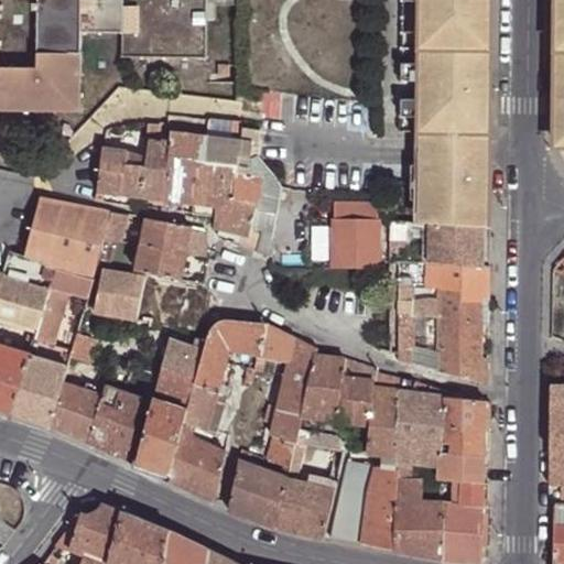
[(0,0),(0,110),(78,111),(78,32),(119,32),(119,56),(203,56),(202,0),(0,0)]
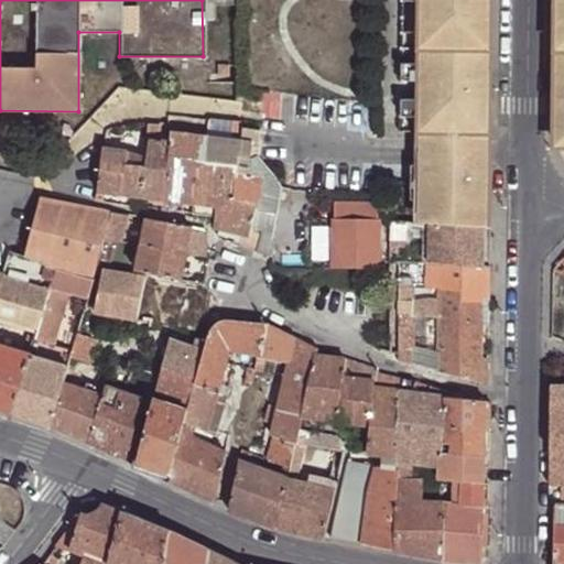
[(490,138),(494,0),(425,0),(425,4),(423,65),(422,85),(422,101),(422,120),(421,136),(490,138)]
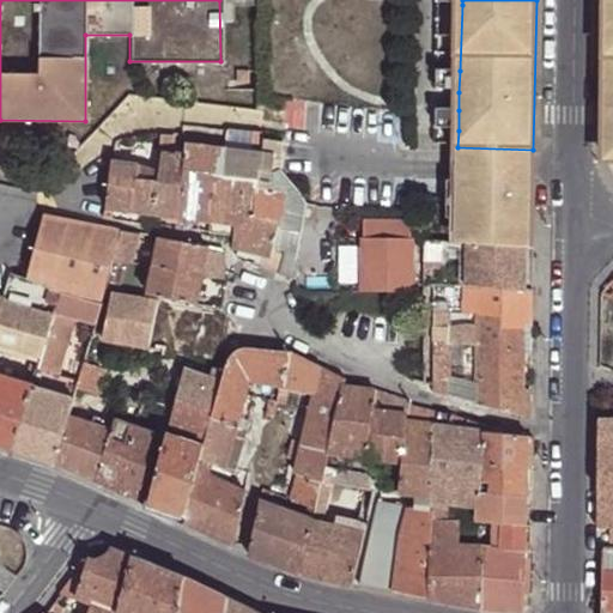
[(244,70),(235,70),(235,80),(244,80),(244,70)]
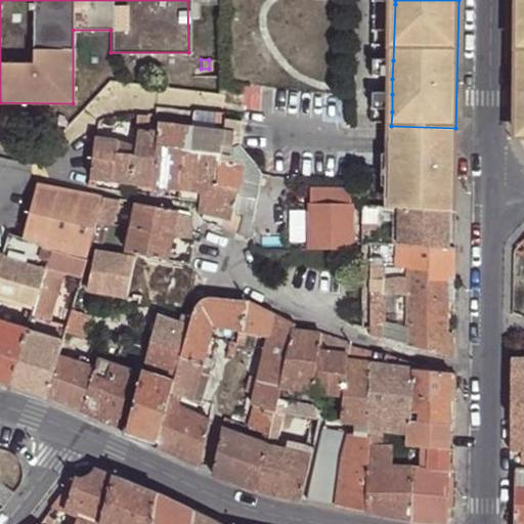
[(377,79),(392,79),(393,60),(378,60),(377,79)]
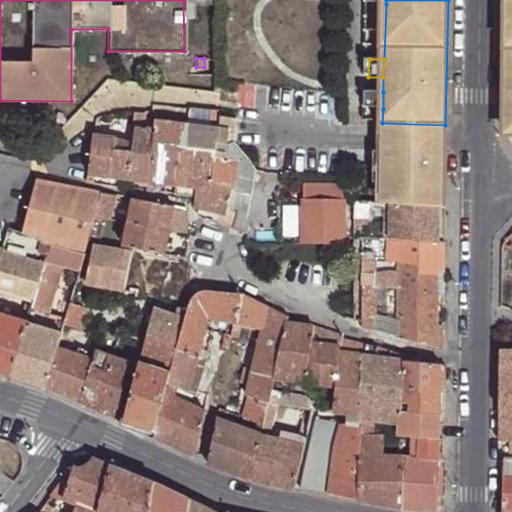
[(367,108),(383,109),(383,92),(367,92),(367,108)]
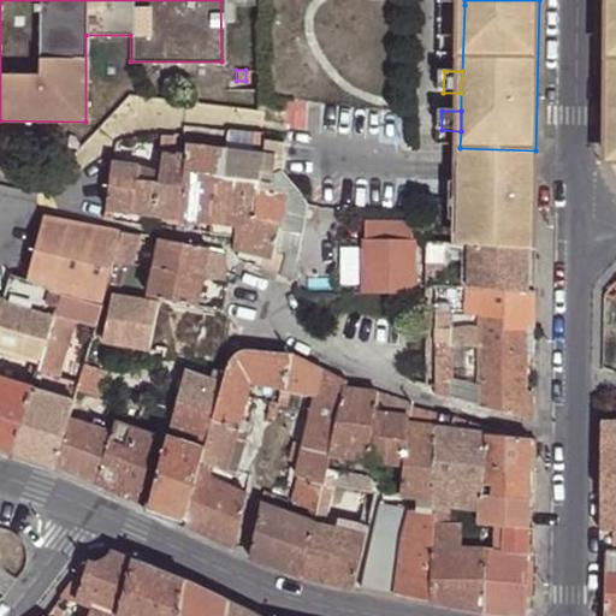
[(253,134),(227,131),(225,148),(211,221),(223,223),(236,224),(237,223),(238,209),(253,214),(256,188),(258,172),(261,152),(252,150),(253,134)]
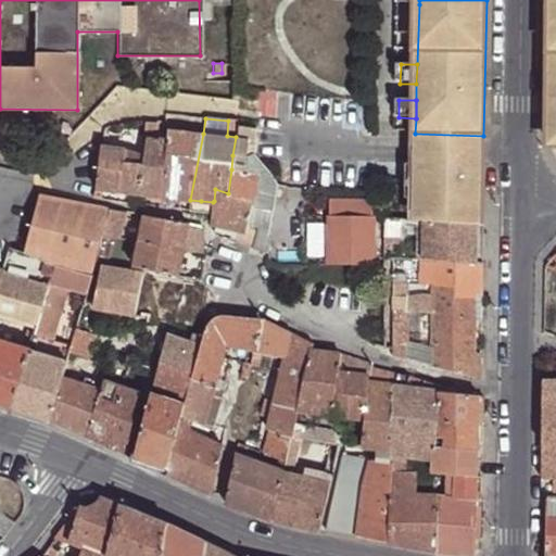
[(231,122),(228,121),(227,136),(236,137),(237,125),(237,122),(231,122)]
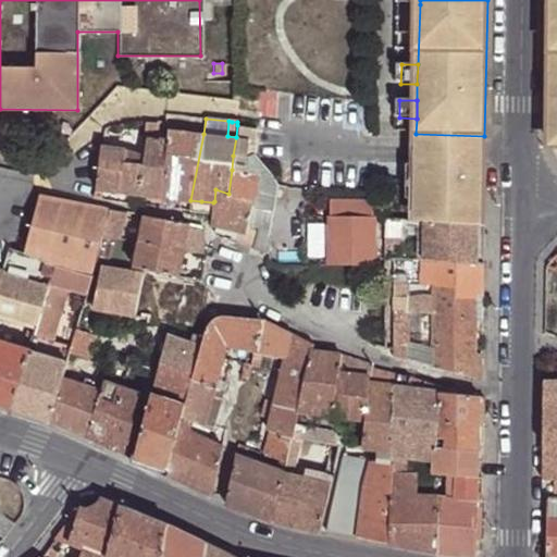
[(146,122),(145,135),(145,137),(146,137),(153,137),(155,122),(146,122)]
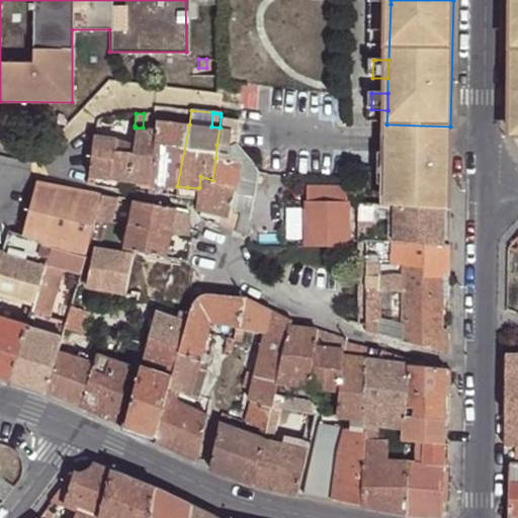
[(238,118),(221,116),(220,127),(217,145),(216,158),(212,180),(234,187),(234,190),(246,193),(255,195),(257,175),(257,172),(250,160),(233,150),(238,118)]
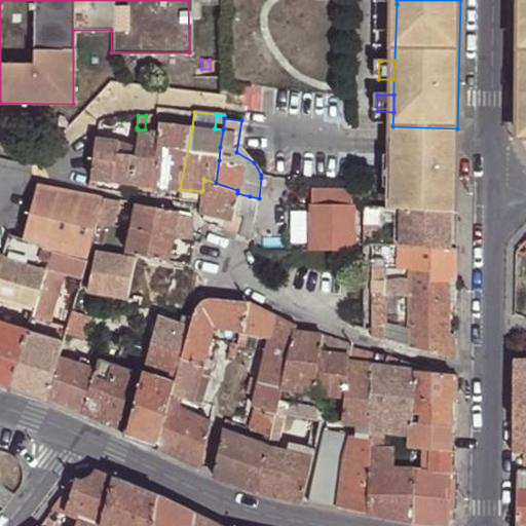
[(153,120),(152,130),(157,130),(157,122),(162,123),(162,120),(153,120)]
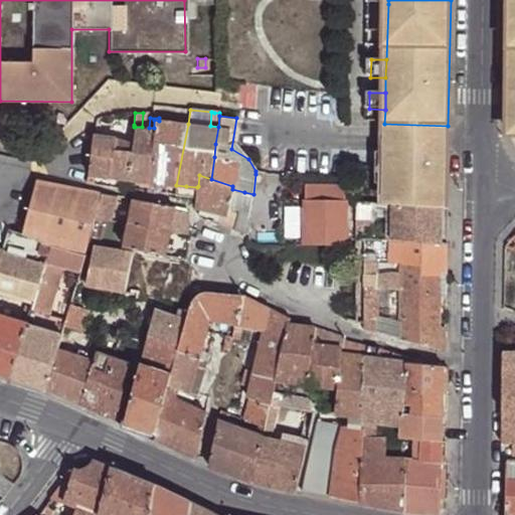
[(142,127),(135,127),(133,144),(130,179),(148,181),(148,192),(159,193),(160,183),(176,185),(188,124),(159,121),(154,120),(154,128),(149,128),(142,127)]
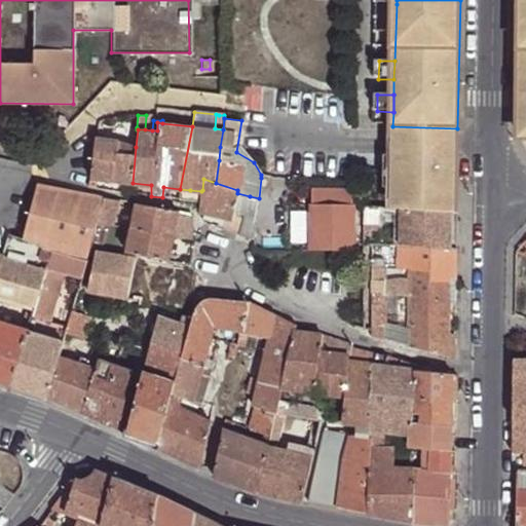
[(402,153),(456,155),(456,141),(457,128),(392,126),(391,140),(391,152),(402,153)]
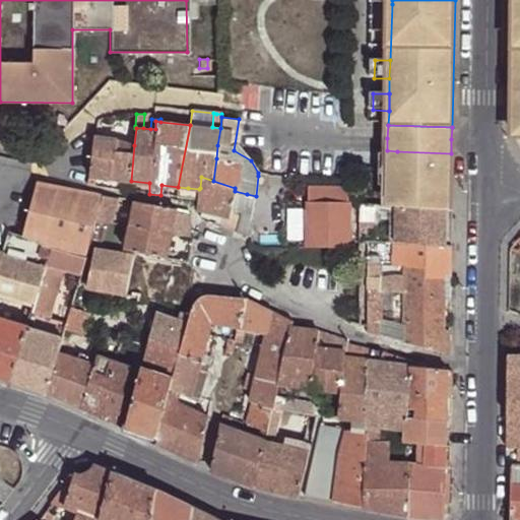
[(98,136),(91,176),(99,177),(131,181),(134,145),(118,138),(98,136)]
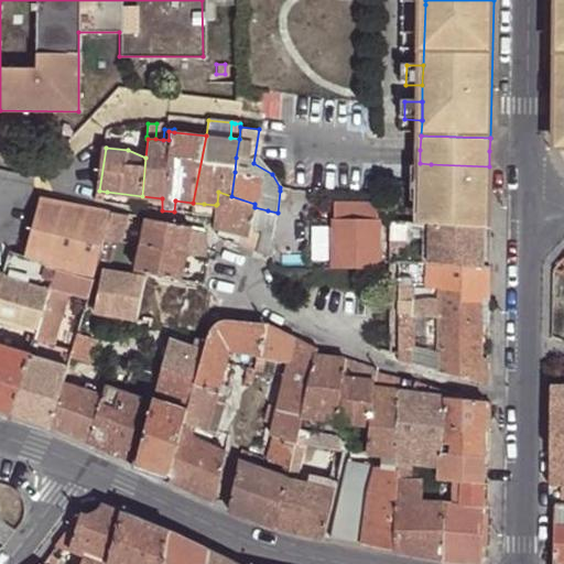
[(429,202),(431,164),(420,163),(412,163),(411,201),(429,202)]
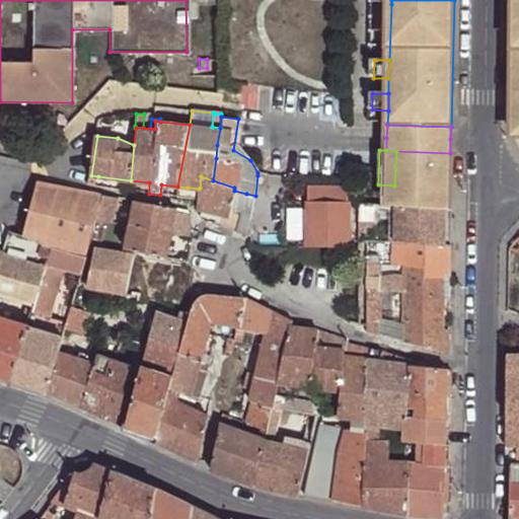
[(394,186),(393,207),(443,211),(448,211),(450,153),(396,151),(394,186)]
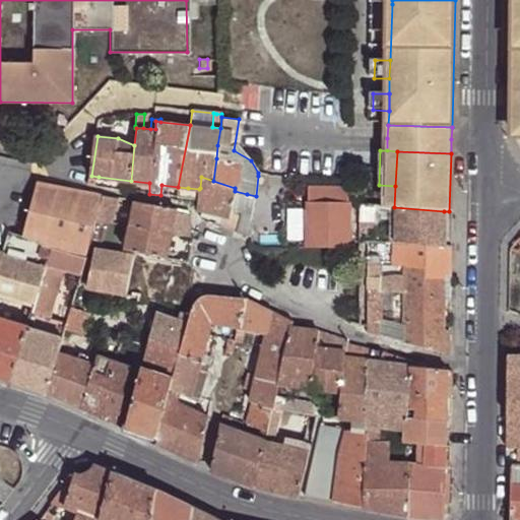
[(268,177),(258,176),(256,196),(255,208),(253,220),(262,221),(268,177)]
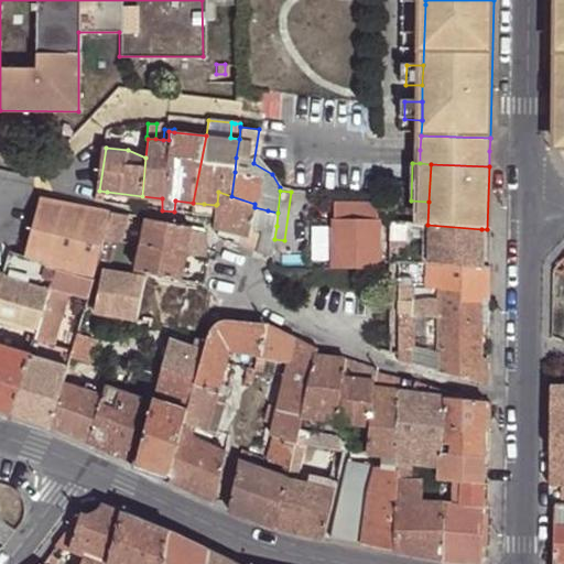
[(231,205),(231,196),(218,192),(217,204),(231,205)]
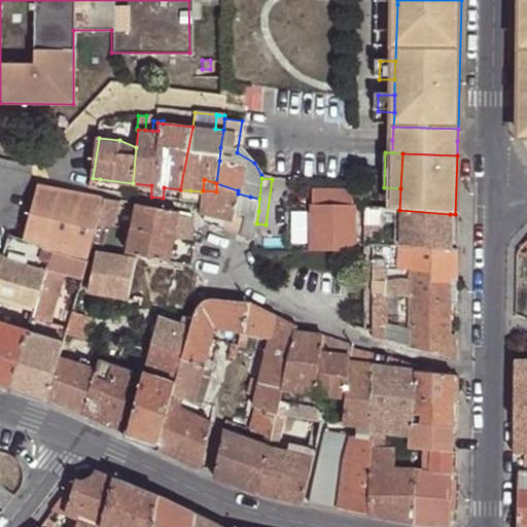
[(238,190),(216,183),(216,191),(237,195),(238,194),(238,190)]
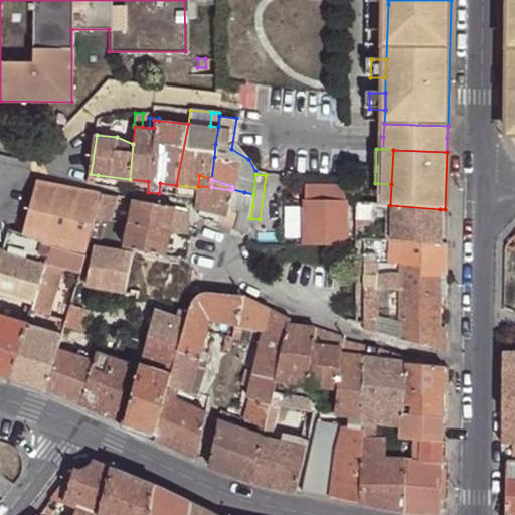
[(86,255),(90,241),(88,241),(95,217),(102,194),(40,181),(39,181),(36,183),(22,233),(22,235),(50,244),(86,255)]
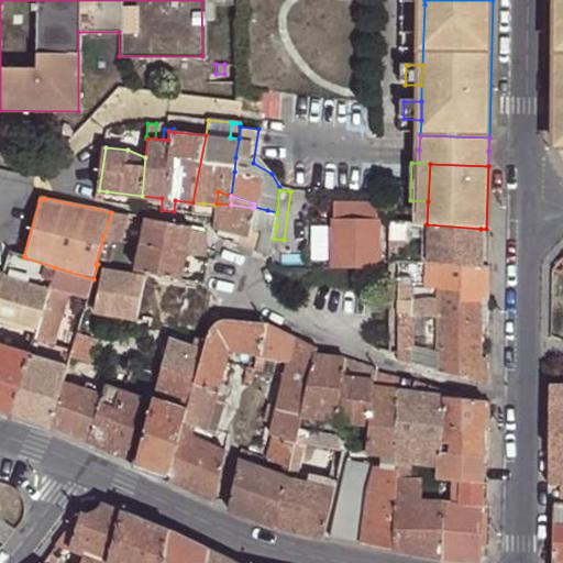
[(328,219),(333,219),(355,220),(355,205),(355,199),(328,199),(328,219)]
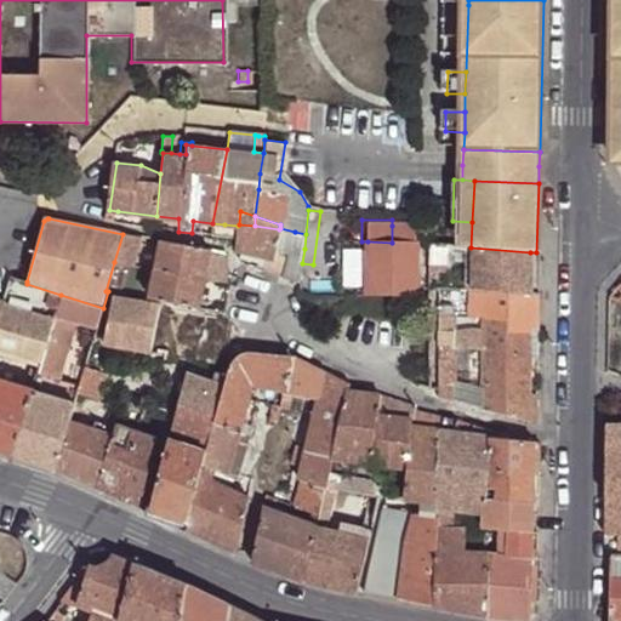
[(224,224),(212,223),(210,235),(223,237),(224,224)]
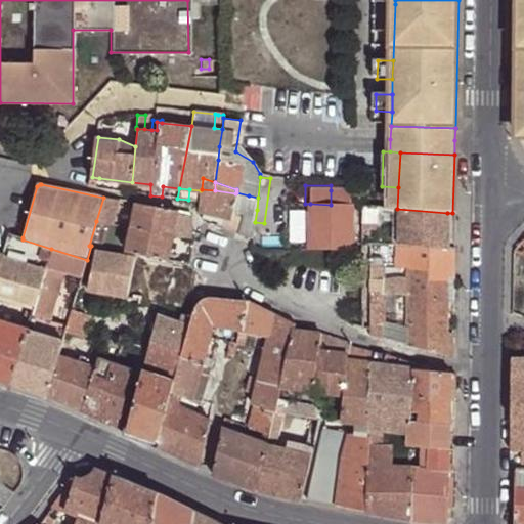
[(215,190),(202,189),(201,190),(200,201),(199,201),(198,211),(226,216),(230,218),(235,193),(215,190)]
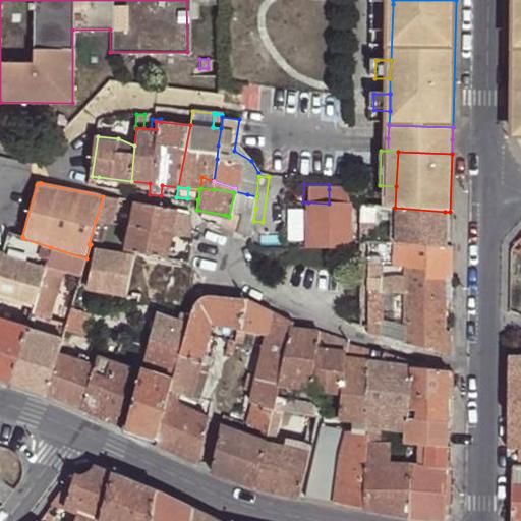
[(329,189),(329,204),(350,204),(350,189),(329,189)]
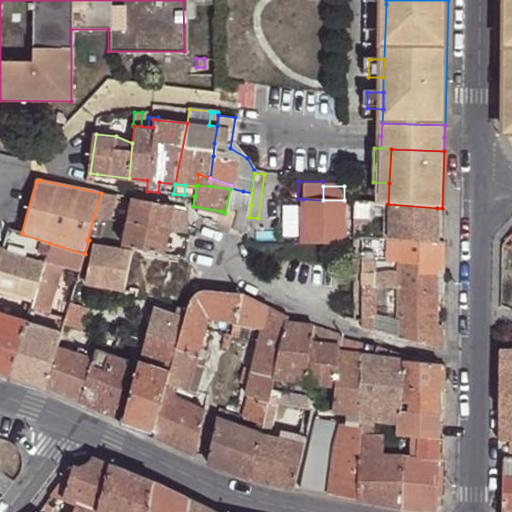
[(243,191),(231,188),(230,189),(225,213),(227,213),(224,225),(236,228),(240,203),(251,205),(252,193),(243,191)]
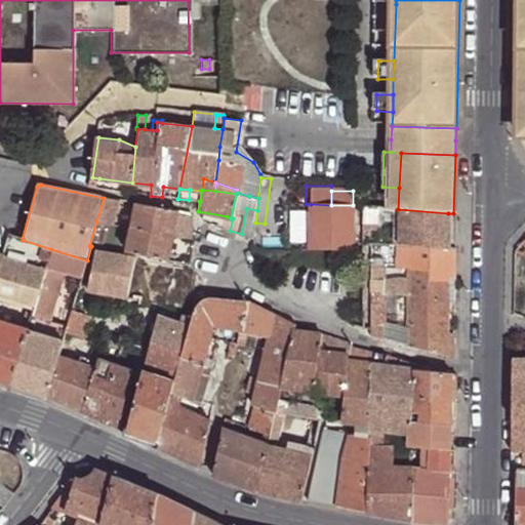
[(104,198),(96,221),(113,225),(119,200),(104,198)]
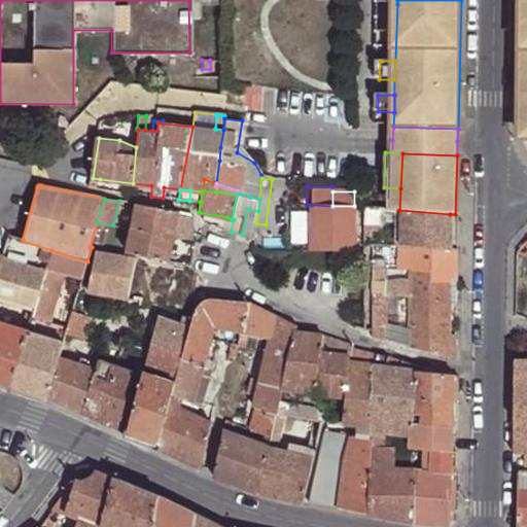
[(137,204),(131,230),(172,237),(177,216),(178,212),(137,204)]
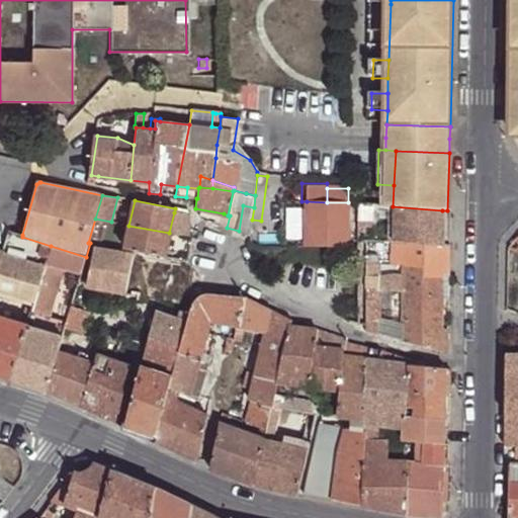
[(306,248),(307,201),(301,201),(296,201),(296,248),(306,248)]
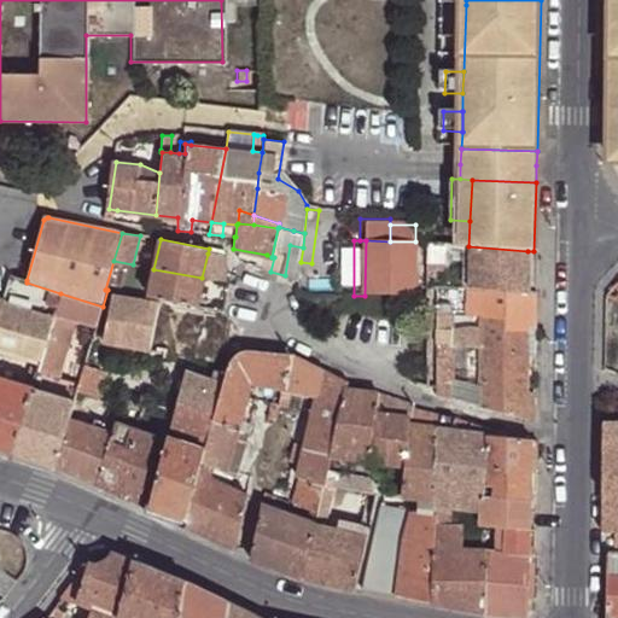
[(390,242),(366,240),(365,296),(414,298),(415,242),(390,242)]
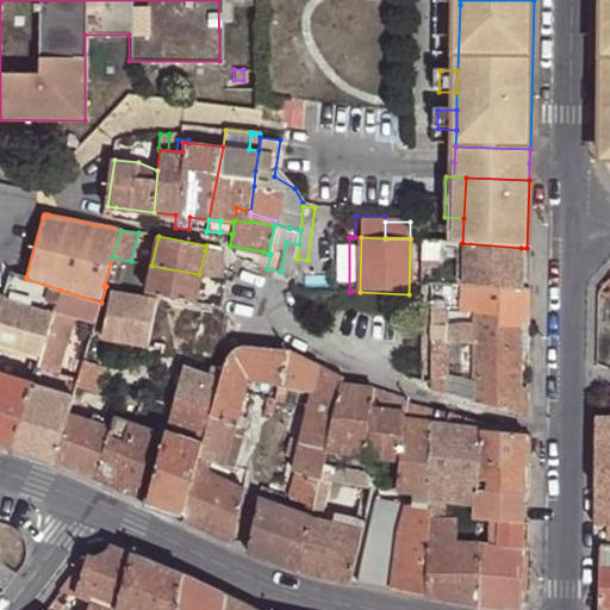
[(423,238),(422,256),(439,257),(439,241),(423,238)]
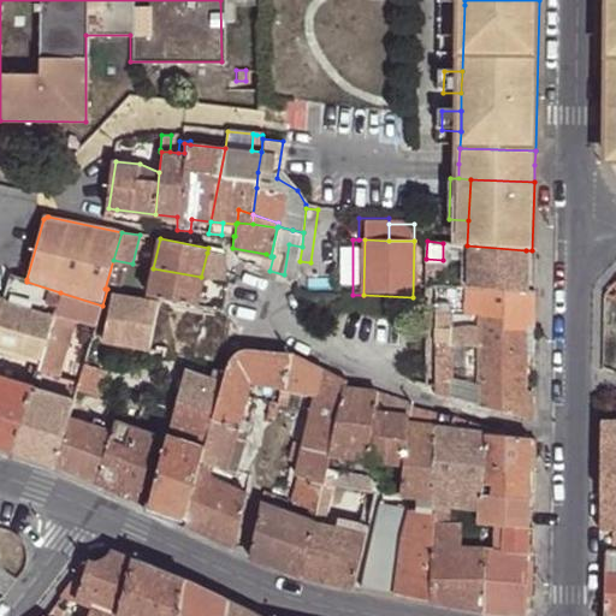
[(300,261),(302,247),(289,244),(284,274),(291,277),(296,276),(298,273),(300,261)]
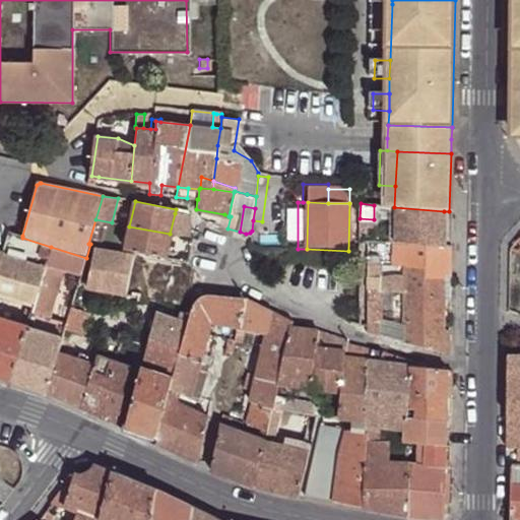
[(403,243),(443,246),(444,211),(394,207),(392,242),(403,243)]
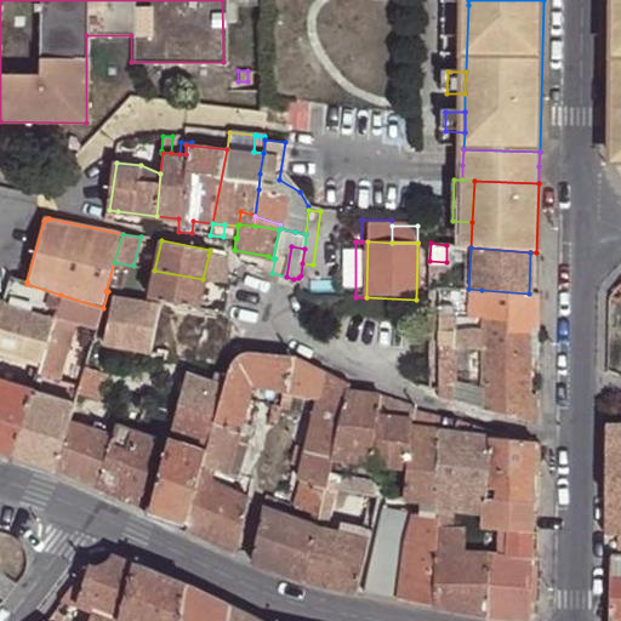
[(222,281),(227,278),(227,268),(226,258),(209,255),(203,279),(216,283),(222,281)]
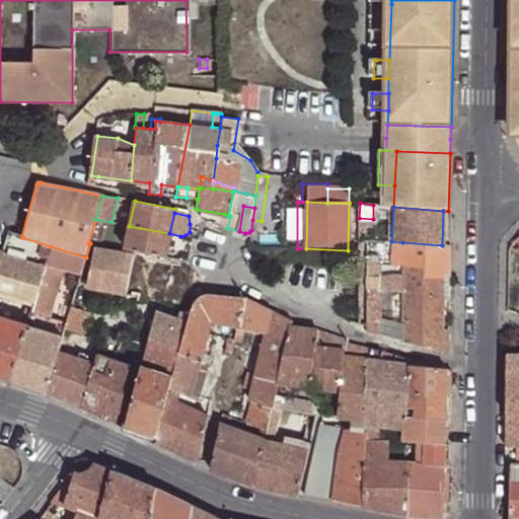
[(230,216),(228,216),(224,214),(220,226),(227,228),(230,216)]
